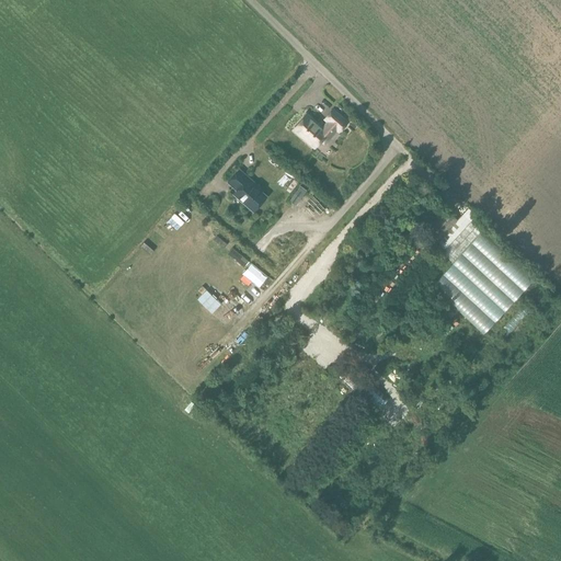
[(334,127),(339,132),(347,122),(333,110),(324,119),(328,122),(322,129),(311,119),(311,118),(306,114),(304,117),(304,118),(294,129),(296,130),(296,132),(299,134),(300,134),(315,147),(327,134),(328,135),(334,127)]
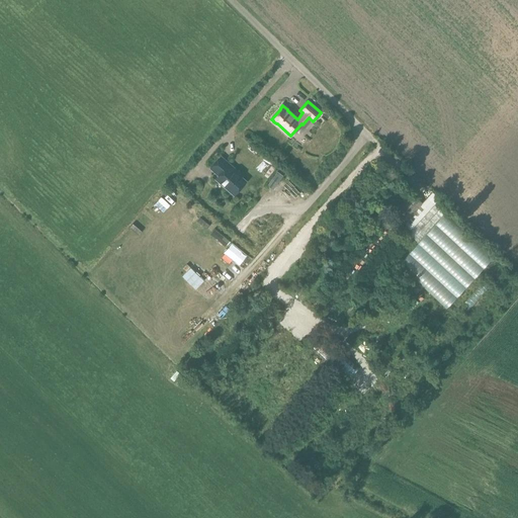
[(221,176),(218,179),(234,194),(245,182),(236,174),(238,172),(222,159),(212,169),(221,176)]
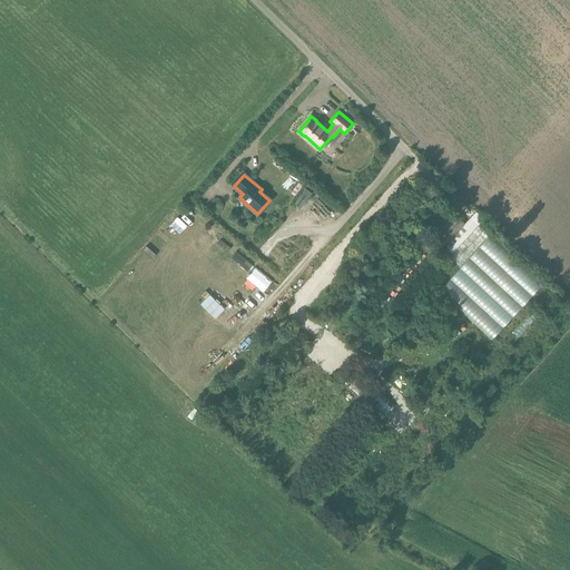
[(441,251),(460,267),(489,235),(470,218),(464,224),(452,213),(429,241),(440,251),(441,251)]
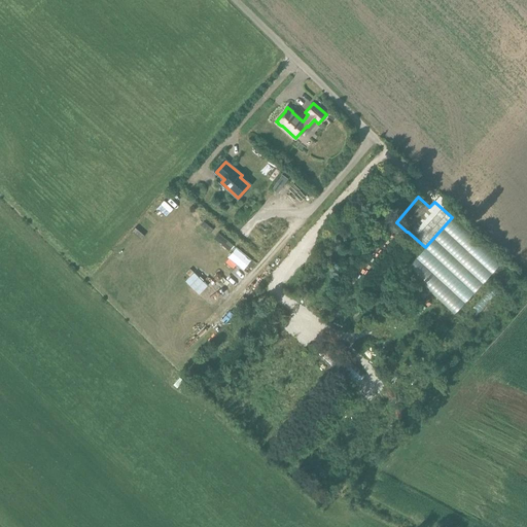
[(454,314),(501,262),(452,217),(406,270),(454,314)]
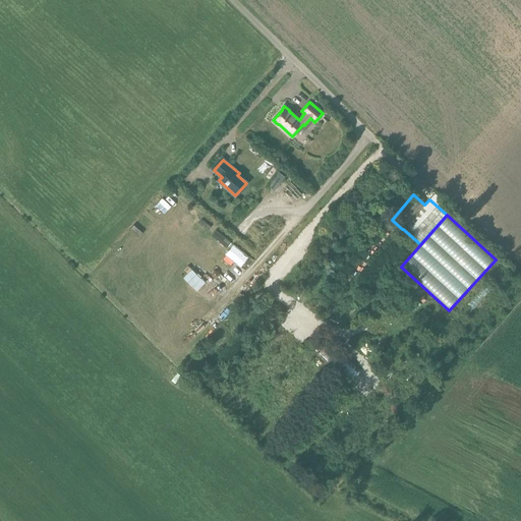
[(226,247),(231,242),(216,230),(211,235),(226,247)]
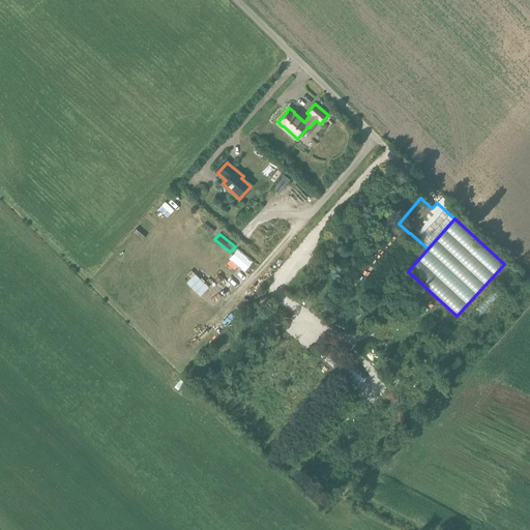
[(253,261),(237,247),(228,259),(244,271),(247,268),(253,261)]
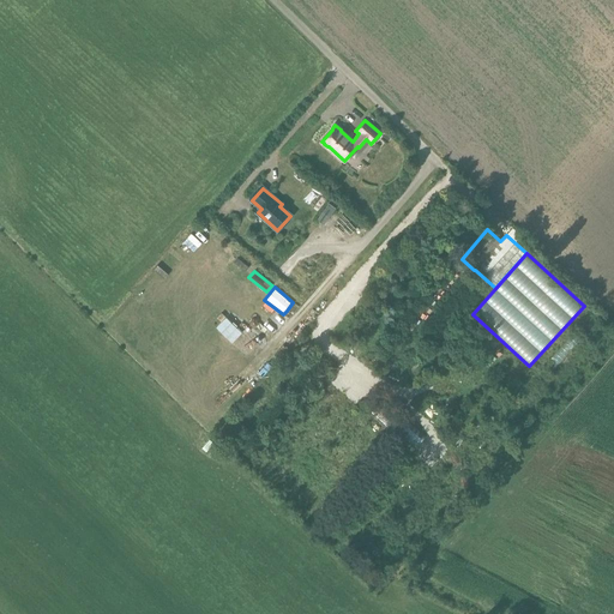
[(293,314),(299,307),(293,302),(287,311),(293,314)]
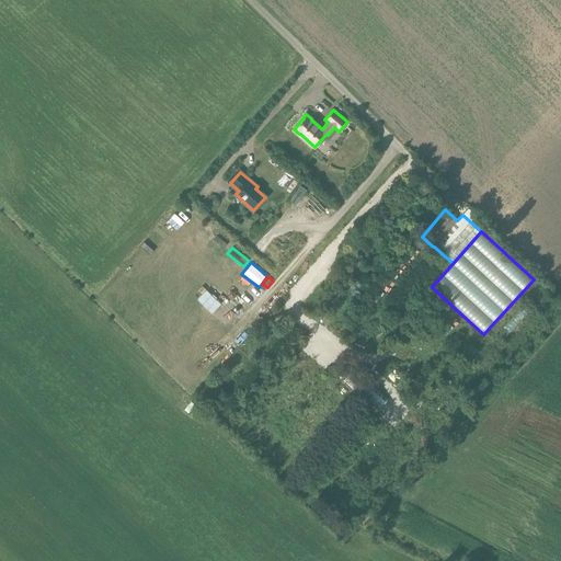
[(249,305),(233,293),(225,302),(240,315),(249,305)]
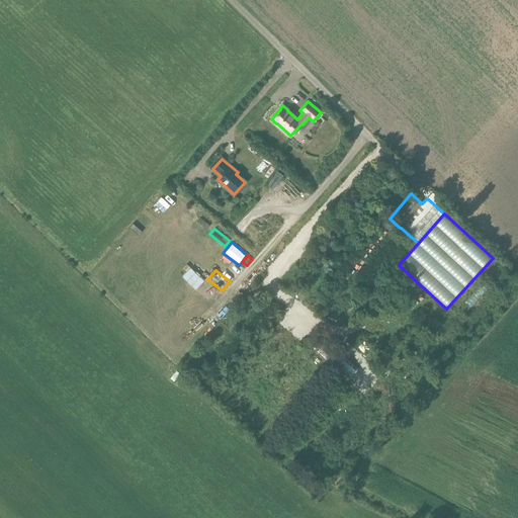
[(321,335),(311,346),(348,379),(358,369),(339,351),(321,335)]
